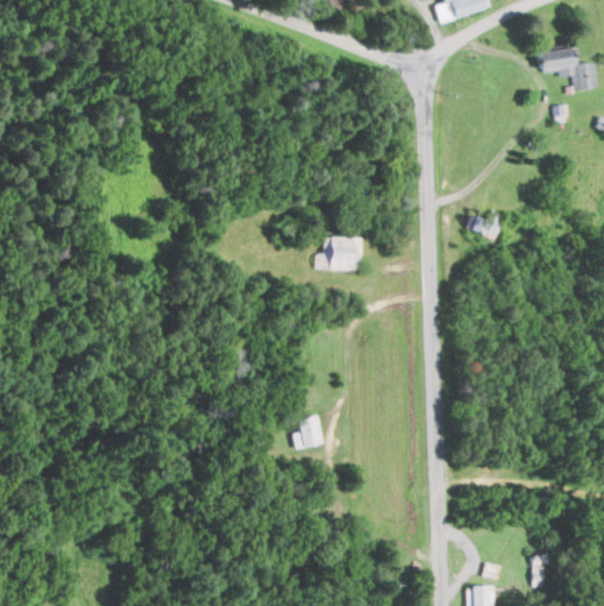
[(442,0),(443,1),(434,4),(440,23),(488,7),(485,0),(442,0)]
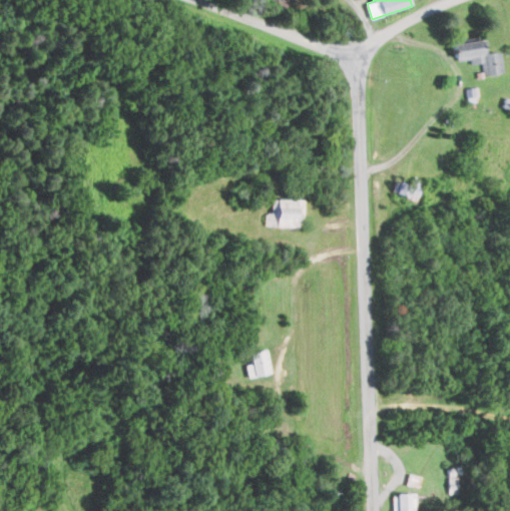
[(505,73),(503,52),(488,54),(487,40),(455,43),(457,61),(472,59),(473,65),(484,64),(485,75),(505,73)]
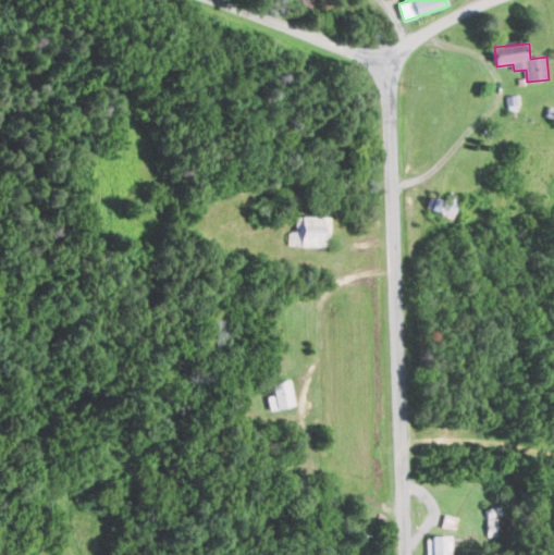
[(522,106),(521,96),(507,97),(509,108),(522,106)]
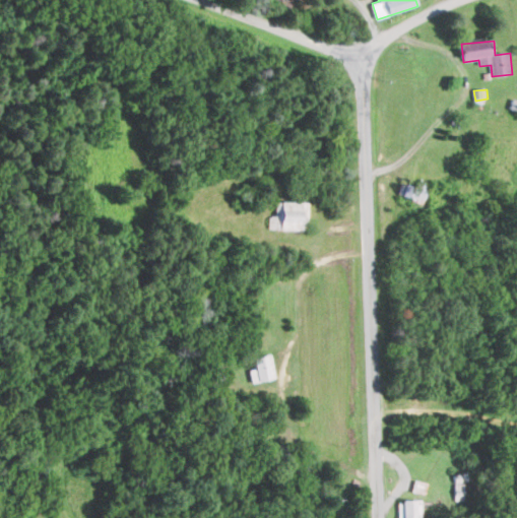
[(398,196),(424,204),(431,182),(419,179),(416,188),(402,183),(398,196)]
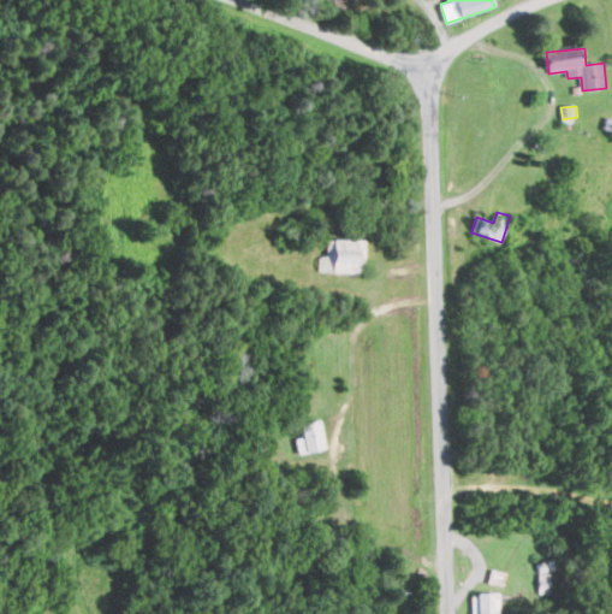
[(366,241),(327,240),(326,258),(320,257),(320,273),(366,273),(366,241)]
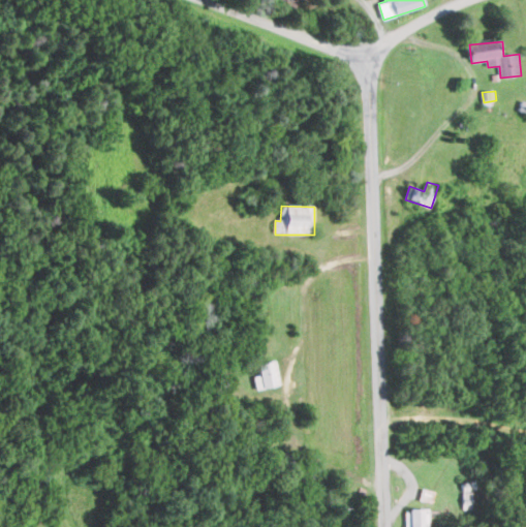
[(259,375),(253,377),(257,391),(282,384),(276,361),(257,365),(259,375)]
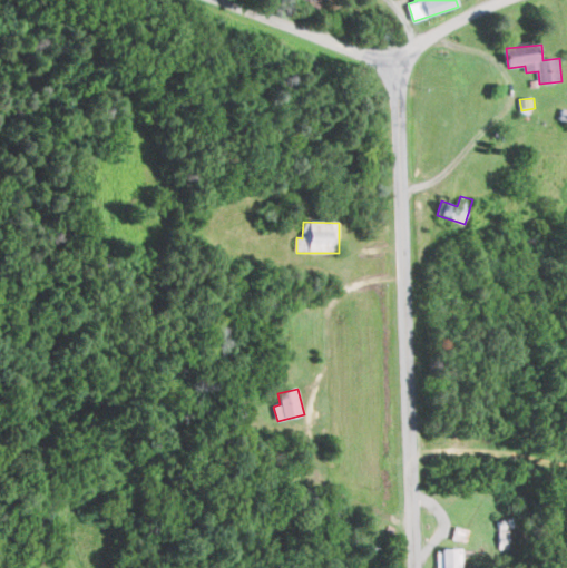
[(470,530),(456,527),(453,540),(468,542),(470,530)]
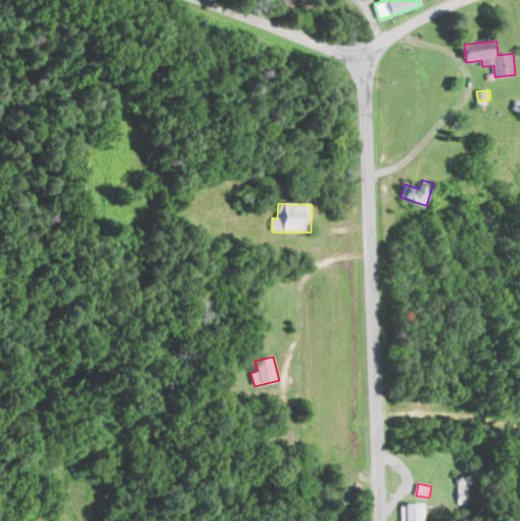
[(425,520),(425,504),(402,505),(400,520),(425,520)]
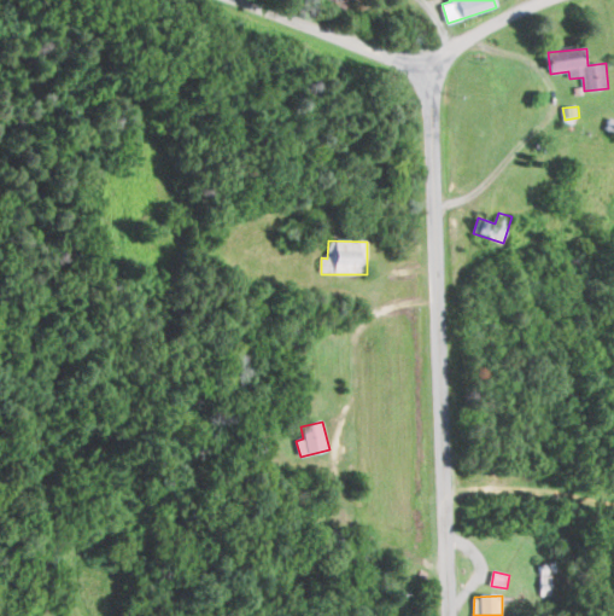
All buildings are outlined.
